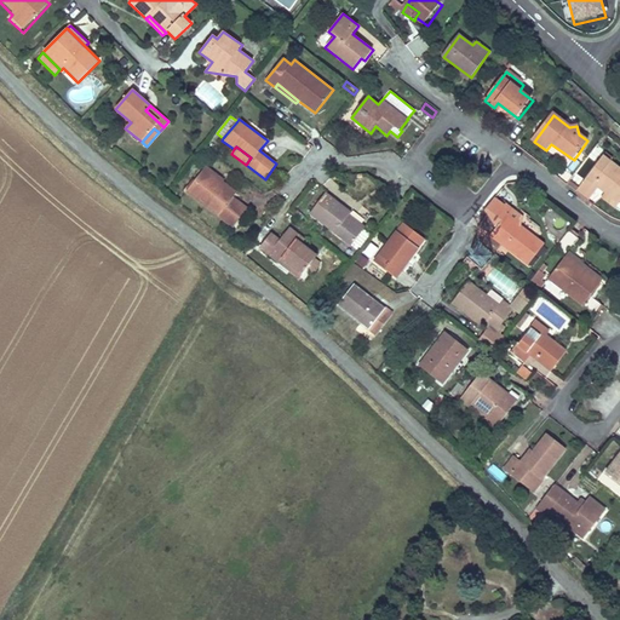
[(619,206),(619,170),(604,158),(579,191),(591,200),(600,189),(604,193),(601,197),(618,210),(619,206)]
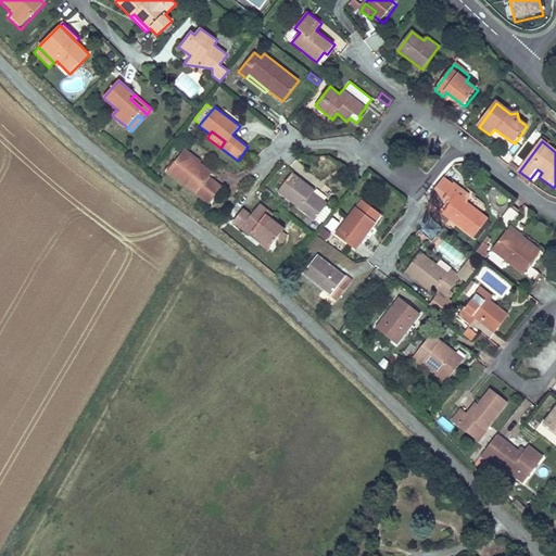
[(185,149),(175,162),(180,166),(188,156),(199,164),(200,163),(201,162),(185,149)]
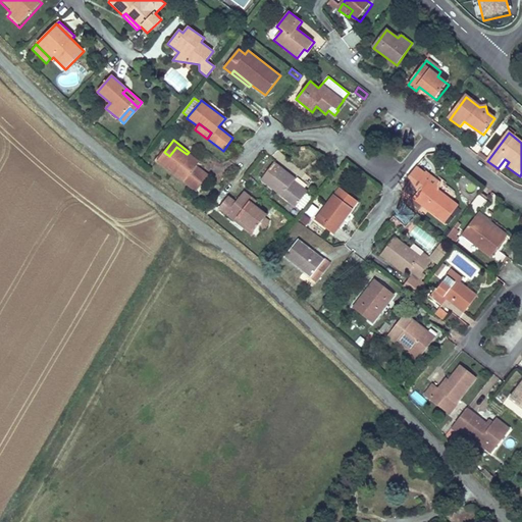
[(156,162),(196,193),(209,175),(197,166),(200,162),(188,153),(187,154),(176,147),(169,156),(164,152),(156,162)]
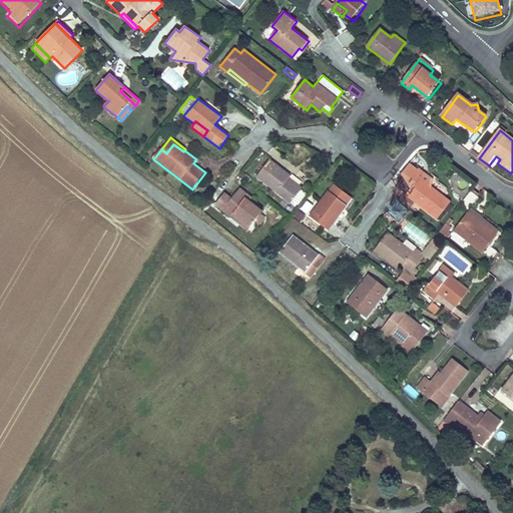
[(291,203),(303,187),(289,177),(291,175),(270,159),(255,177),(291,203)]
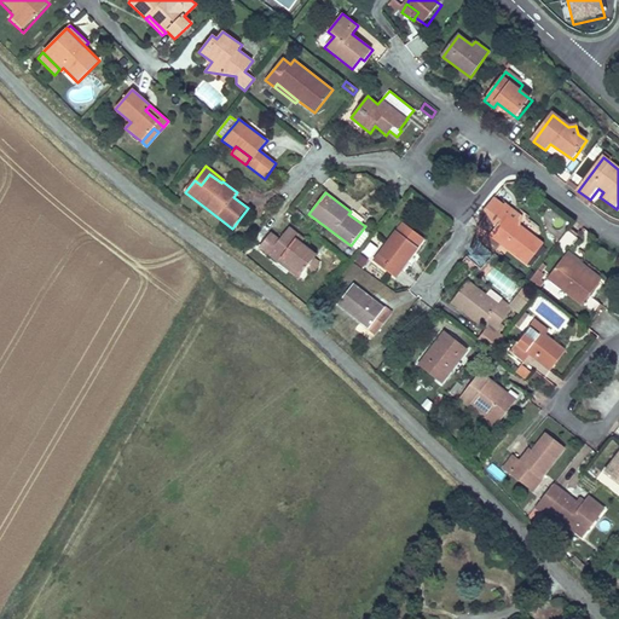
[(496,227),(489,236),(526,265),(543,243),(520,225),(522,215),(505,203),(504,204),(493,197),(482,212),(496,227)]
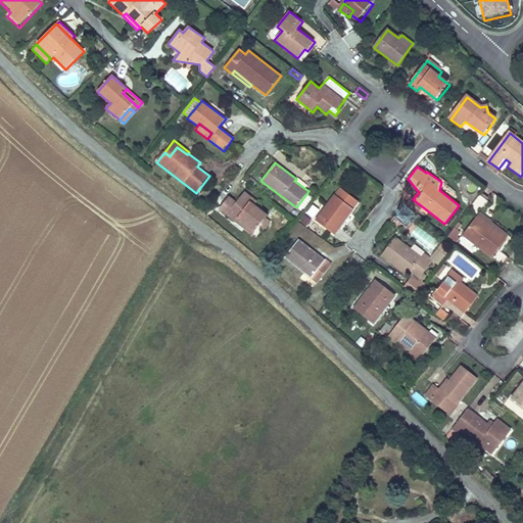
[(360,202),(340,188),(315,221),(334,235),(360,202)]
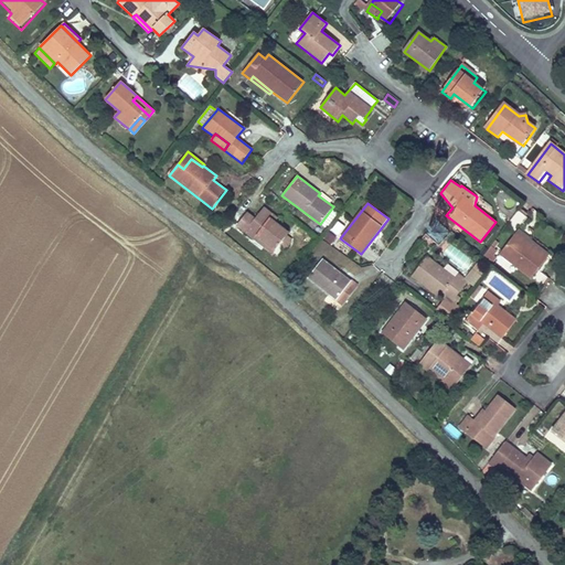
[(247,212),(236,226),(255,241),(257,238),(275,252),(279,245),(287,235),(289,232),(275,222),(278,217),(264,208),(256,219),(247,212)]
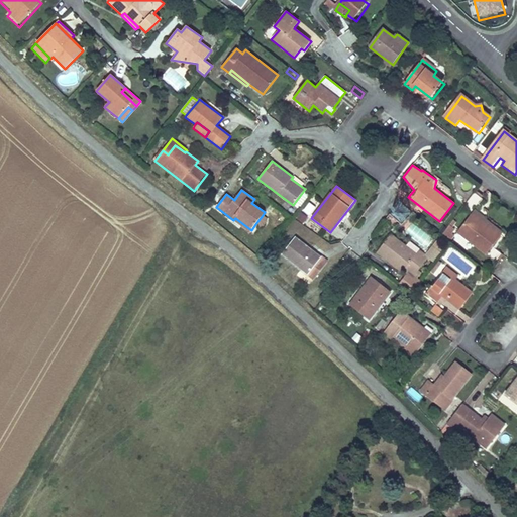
[(474,194),(470,202),(478,206),(482,199),(474,194)]
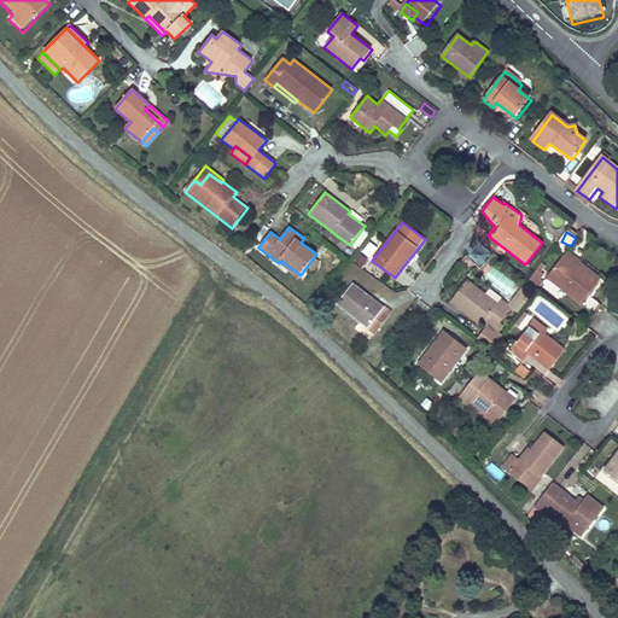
[(479,269),(493,254),(478,242),(465,258),(479,269)]
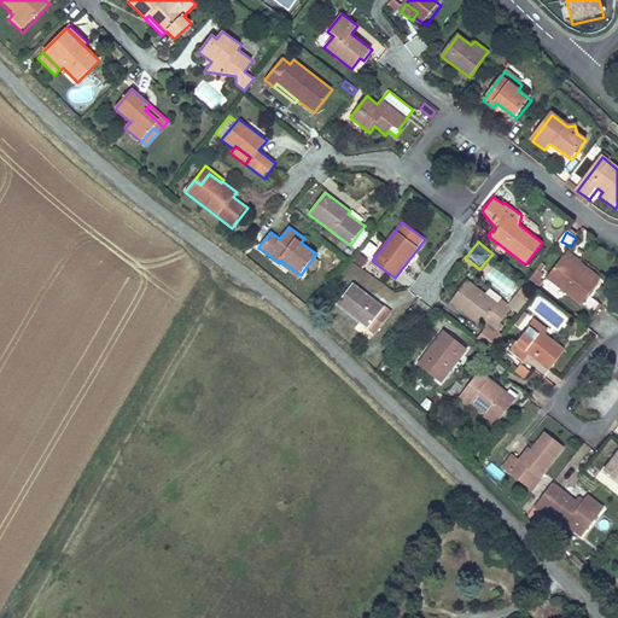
[(581,305),(601,278),(567,251),(546,279),(581,305)]
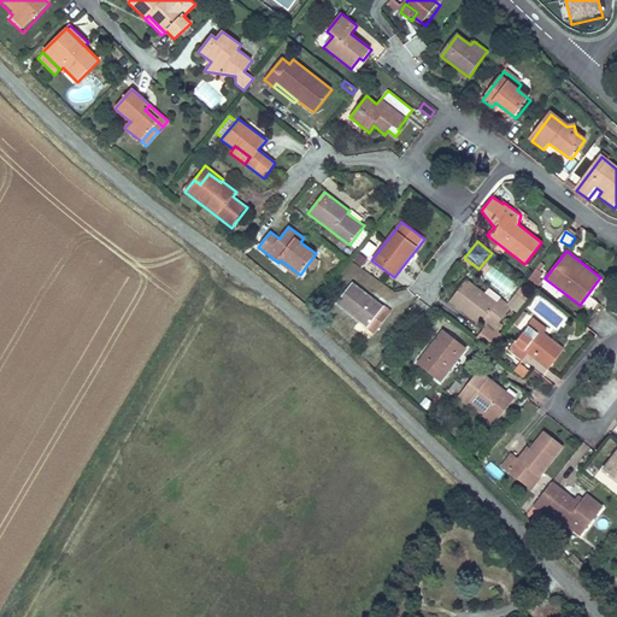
[(353,262),(362,268),(368,259),(359,253),(353,262)]
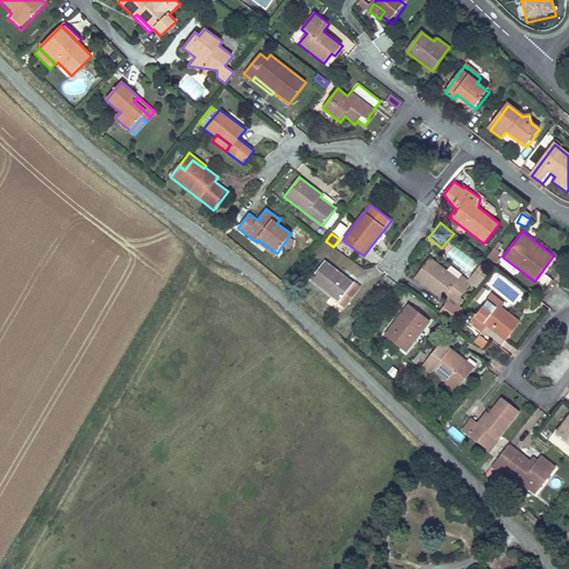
[(316,241),(308,236),(303,242),(310,248),(316,241)]
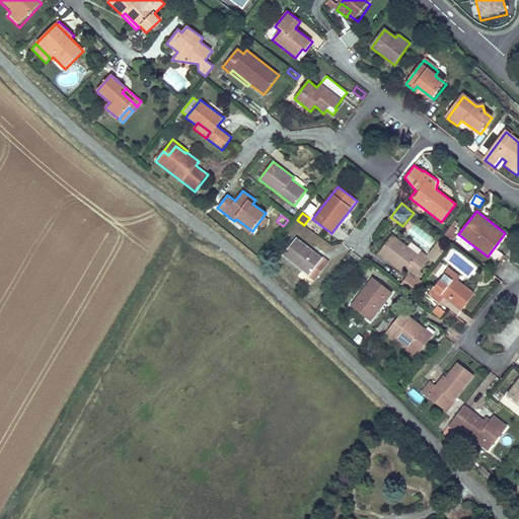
[(268,219),(264,216),(256,225),(261,228),(265,227),(268,223),(268,219)]
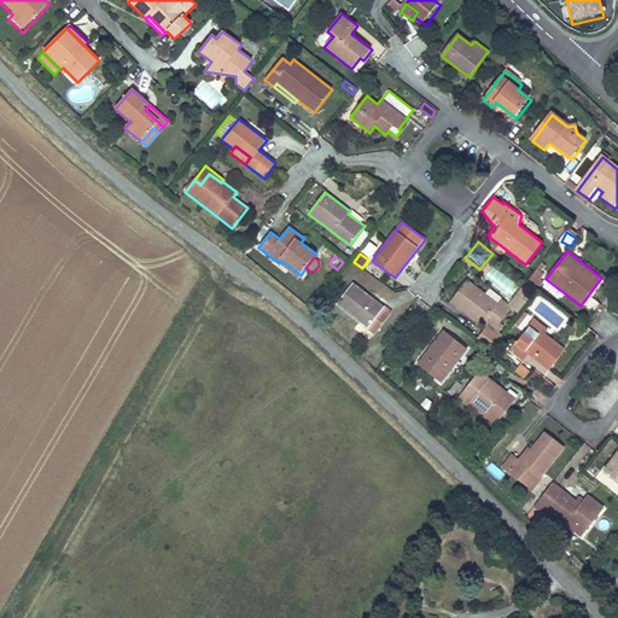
[(279,263),(298,278),(301,275),(281,261),(279,263)]
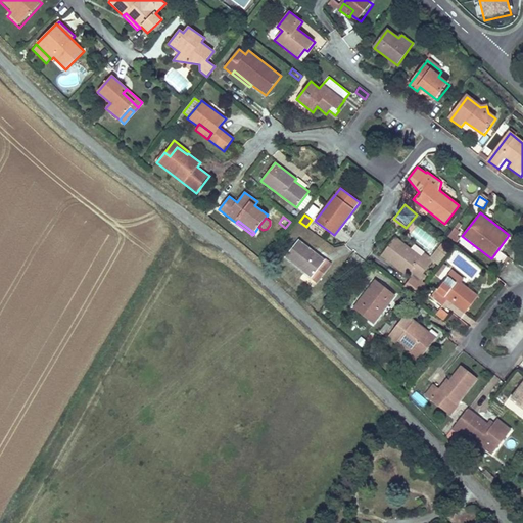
[(421,256),(394,237),(380,256),(407,276),(408,275),(411,277),(403,287),(418,297),(427,285),(422,282),(426,276),(423,274),(433,259),(424,252),(421,256)]
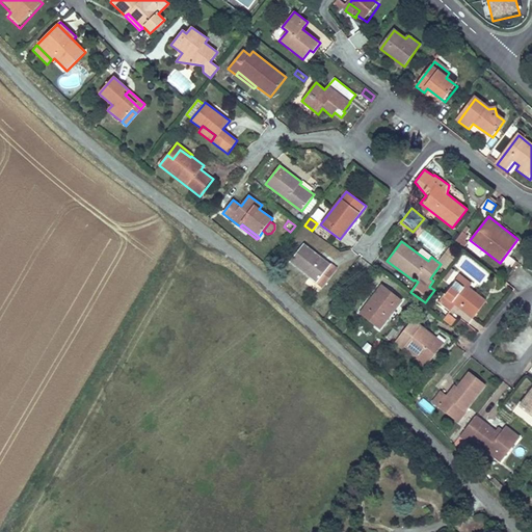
[(330,265),(303,244),(290,263),(322,288),(338,269),(331,264),(330,265)]
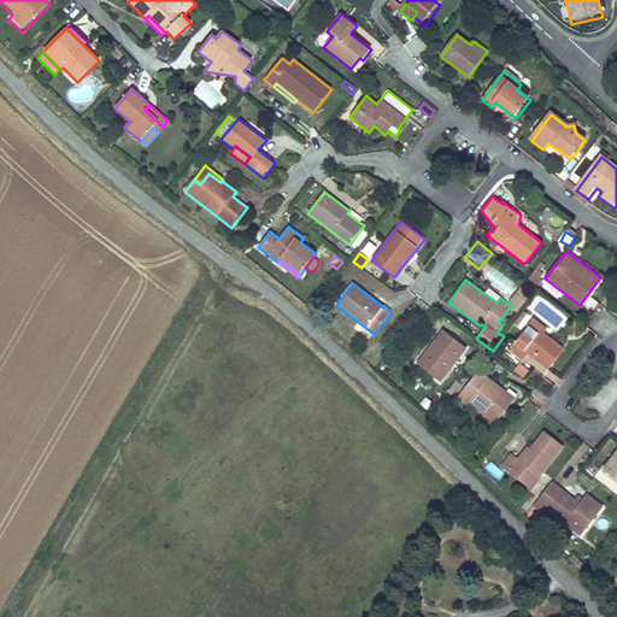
[(557,334),(539,322),(534,328),(552,340),(557,334)]
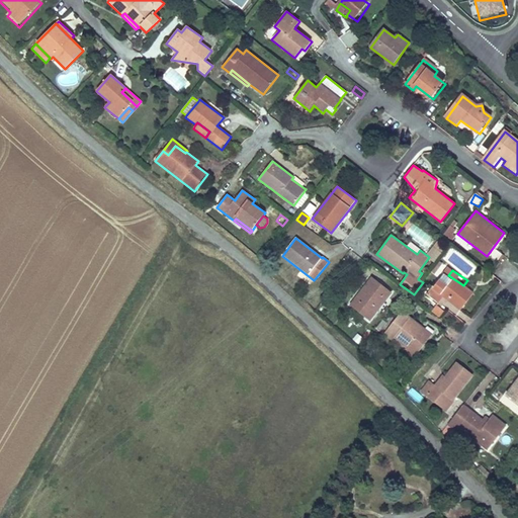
[(469,312),(481,296),(466,285),(465,287),(463,285),(448,275),(439,287),(438,286),(433,293),(447,304),(451,298),(469,312)]
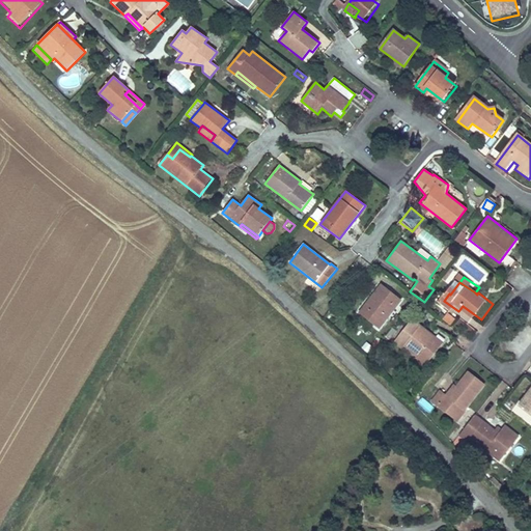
[(401,301),(381,284),(358,312),(379,329),(401,301)]
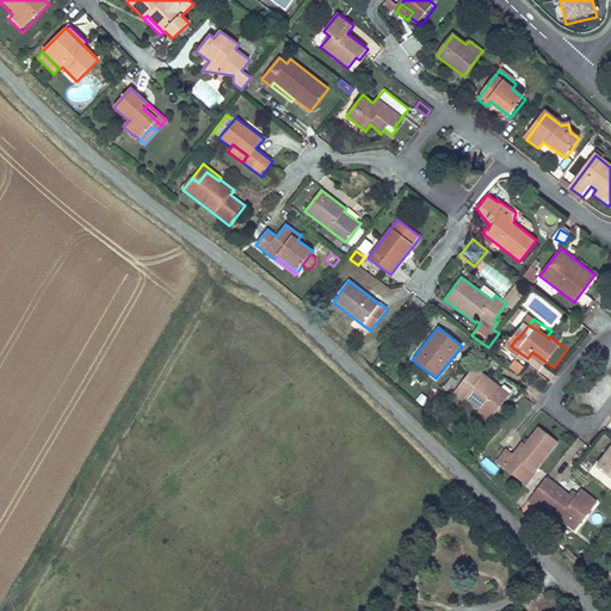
[(524,369),(516,362),(510,369),(518,376),(524,369)]
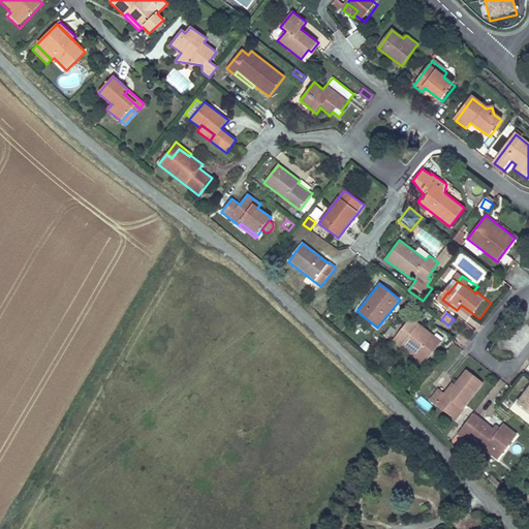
[(447,343),(426,327),(409,348),(431,365),(447,343)]
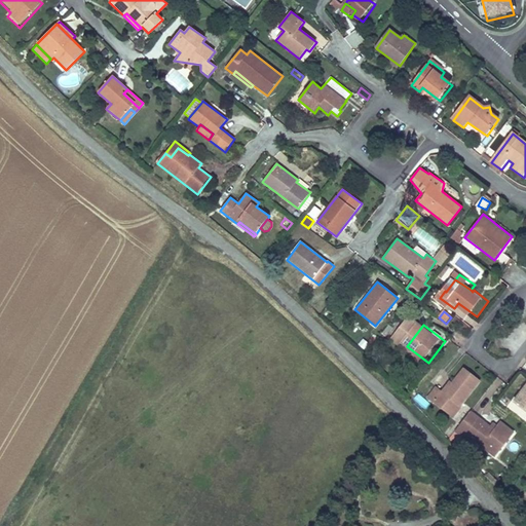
[(428,399),(436,404),(455,418),(463,407),(482,382),(465,370),(454,385),(451,382),(444,391),(437,387),(428,399)]
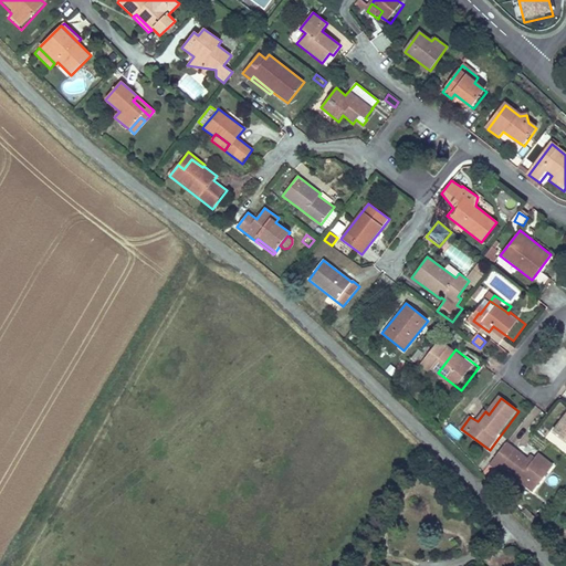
[(565,417),(554,432),(565,441),(565,417)]
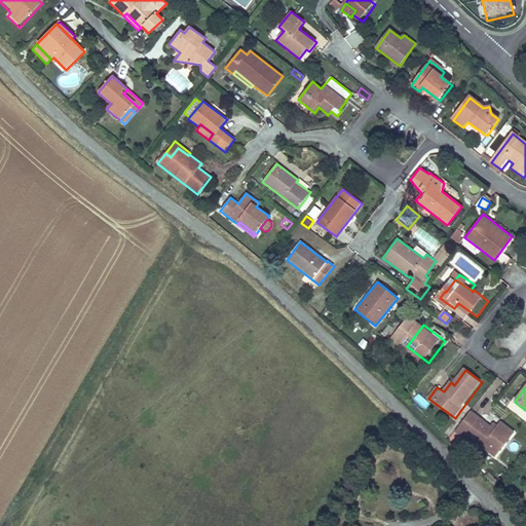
[(490,426),(472,413),(455,435),(463,441),(467,436),(498,458),(516,434),(500,422),(497,426),(492,423),(490,426)]
